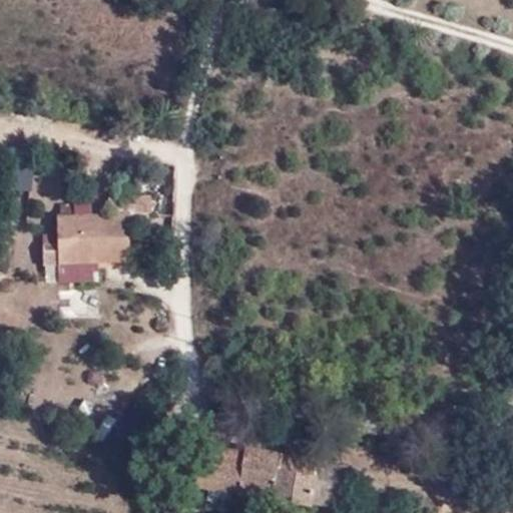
[(44,264),(58,263),(82,263),(96,263),(128,262),(127,212),(151,212),(150,195),(139,196),(139,176),(120,176),(120,196),(108,196),(108,214),(57,215),(58,244),(43,244),(44,264)]
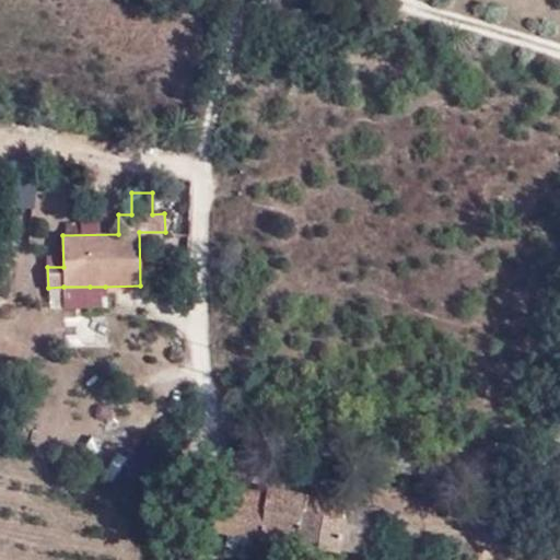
[(105,299),(105,287),(90,287),(90,300),(105,299)]
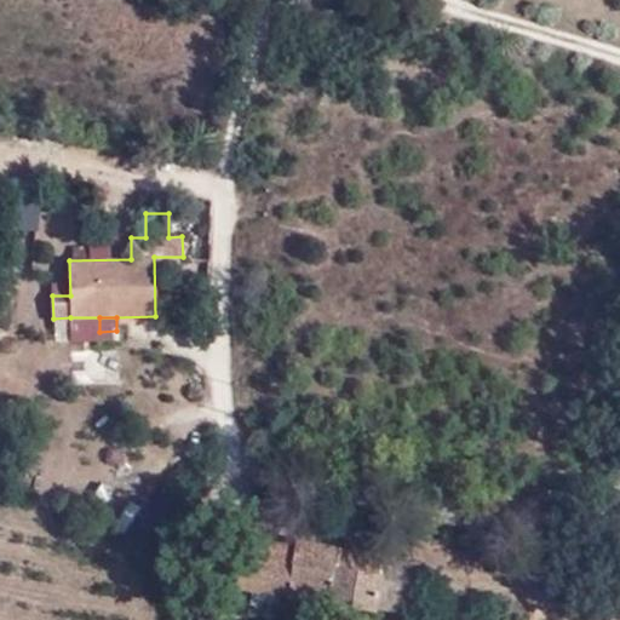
[(380,579),(382,558),(297,543),(294,550),(240,539),(231,589),(252,592),(248,616),(268,619),(281,619),(287,600),(377,616),(379,612),(384,579),(380,579)]
